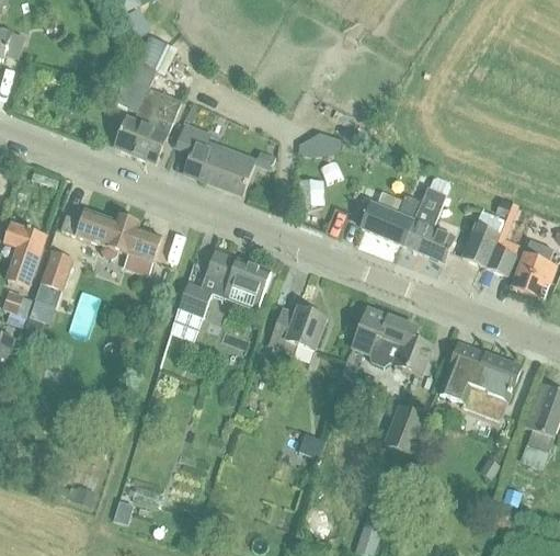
[(137,10),(121,19),(130,37),(147,29),(137,10)]
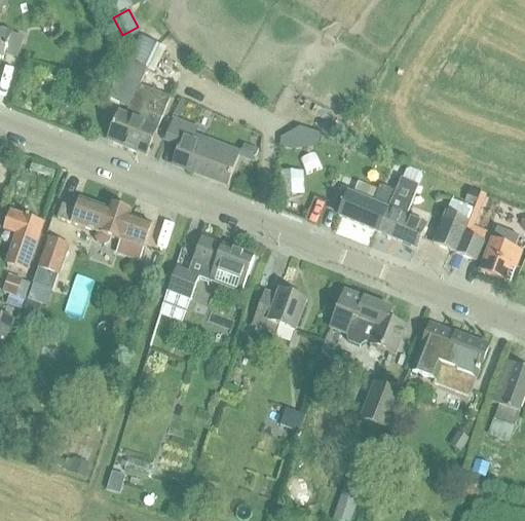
[(0,54),(1,56),(3,51),(4,46),(6,46),(7,44),(5,43),(9,29),(9,28),(0,25),(0,54)]
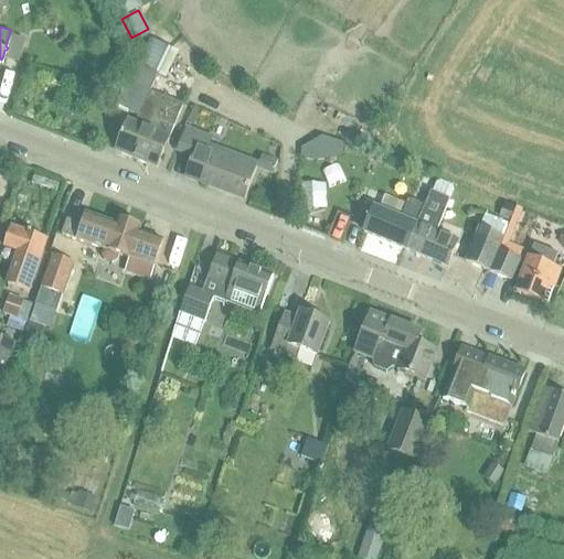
[(135,61),(115,101),(137,113),(135,118),(127,115),(115,146),(115,147),(156,164),(156,163),(182,101),(149,87),(157,71),(170,44),(148,33),(135,61)]
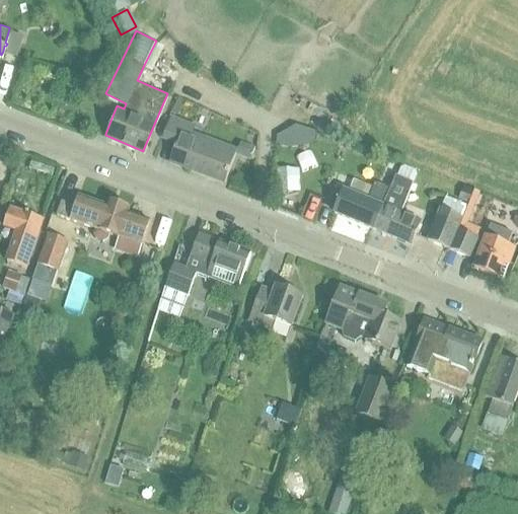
[(175,141),(168,158),(224,179),(234,151),(236,147),(188,129),(191,122),(169,115),(161,135),(175,141)]
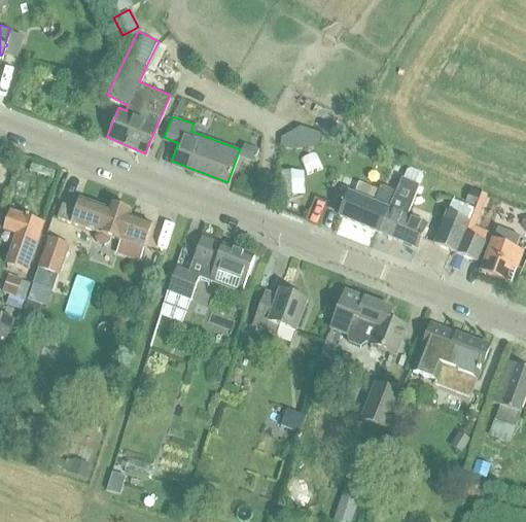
[(320,126),(286,125),(286,138),(319,139),(320,126)]
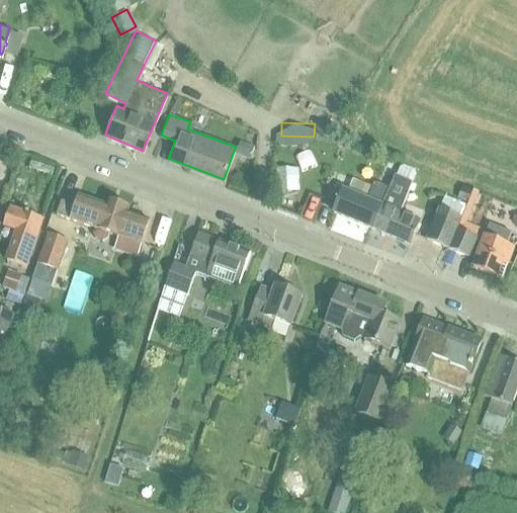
[(243,139),(238,152),(248,156),(252,142),(243,139)]
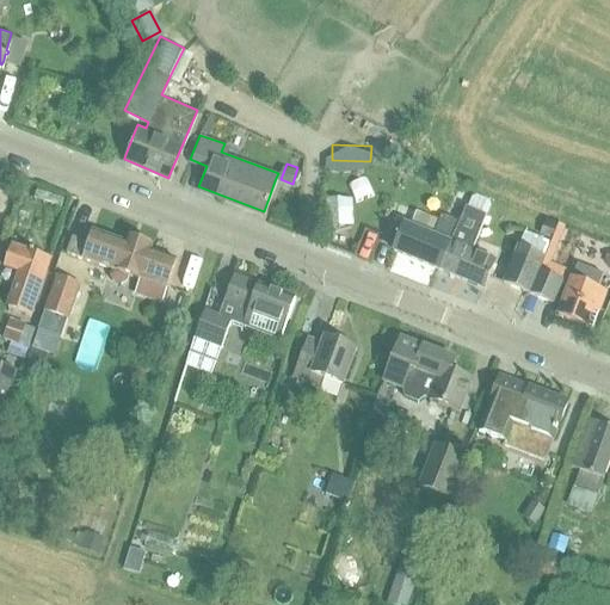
[(358,218),(358,190),(330,191),(330,218),(358,218)]
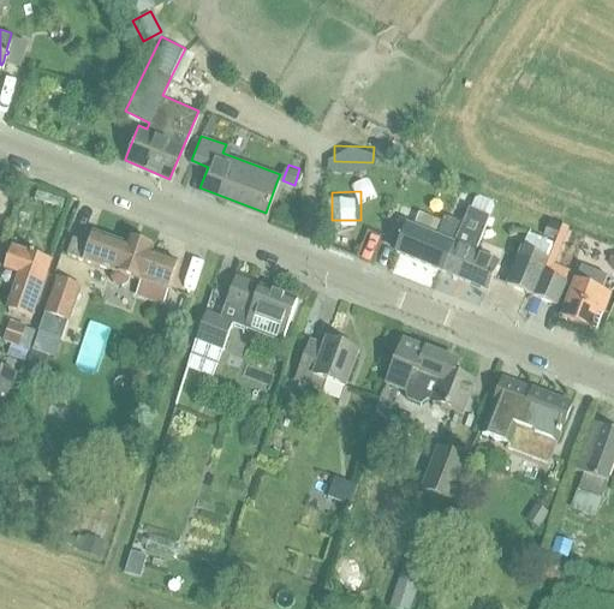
[(451,240),(440,267),(487,286),(499,257),(475,248),(489,213),(493,203),(492,198),(478,192),(474,195),(470,206),(468,204),(462,219),(459,219),(451,240)]
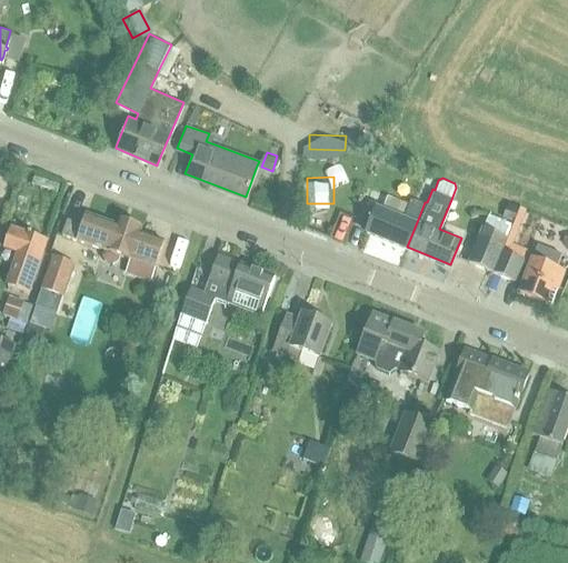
[(377,203),(365,229),(407,247),(417,222),(425,202),(408,195),(406,200),(400,213),(381,204),(377,203)]
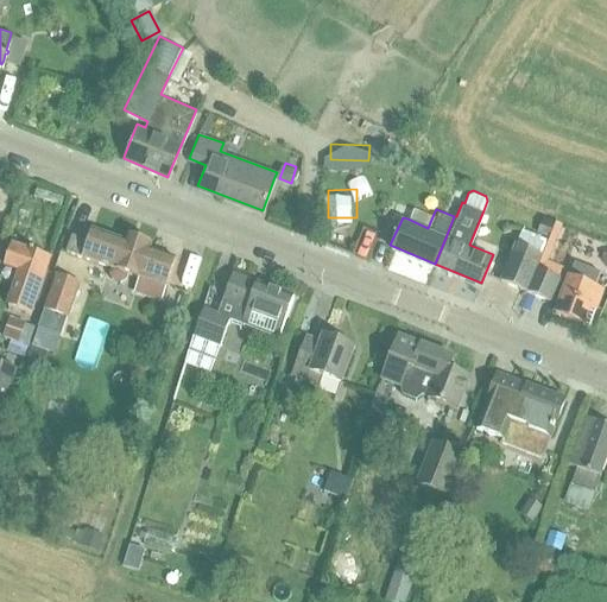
[(542,214),(536,228),(547,233),(552,219),(542,214)]
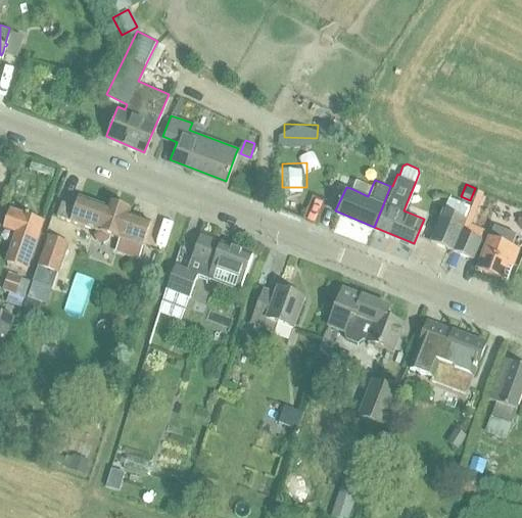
[(150,220),(128,212),(130,206),(108,199),(106,204),(78,195),(75,204),(60,199),(55,214),(94,227),(93,232),(95,237),(102,239),(107,237),(109,232),(142,244),(150,220)]
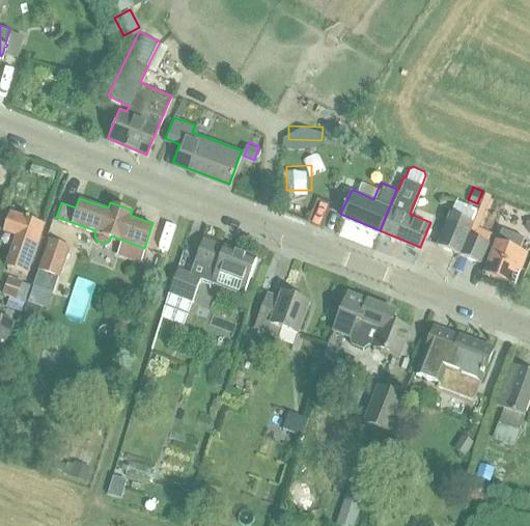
[(458,249),(467,228),(471,218),(448,209),(436,240),(458,249)]
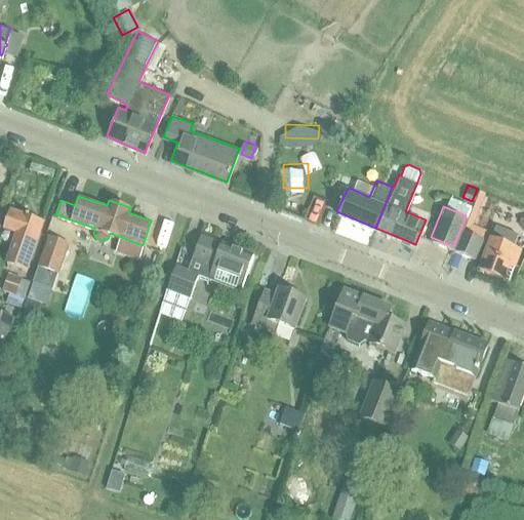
[(23,213),(8,208),(3,226),(16,230),(6,262),(25,268),(42,220),(23,212),(23,213)]
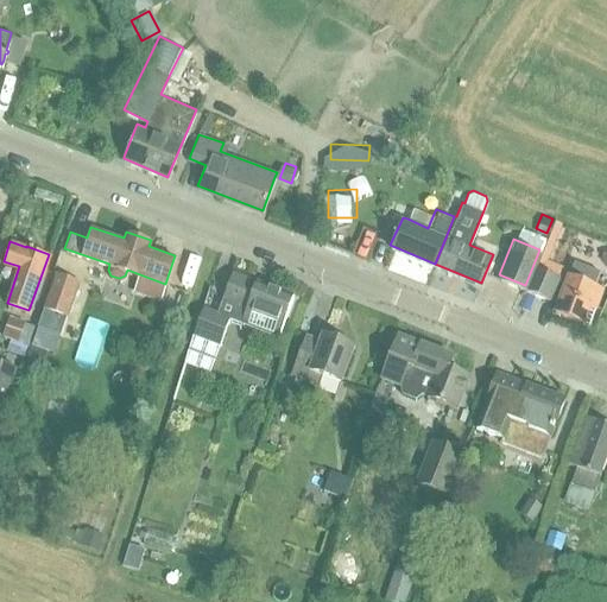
[(190,252),(182,280),(196,284),(204,255),(190,252)]
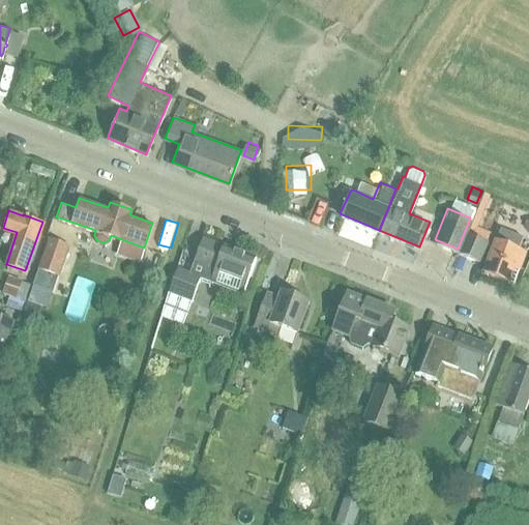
[(495,236),(481,268),(504,278),(510,280),(518,263),(524,248),(517,244),(521,234),(499,226),(495,236)]
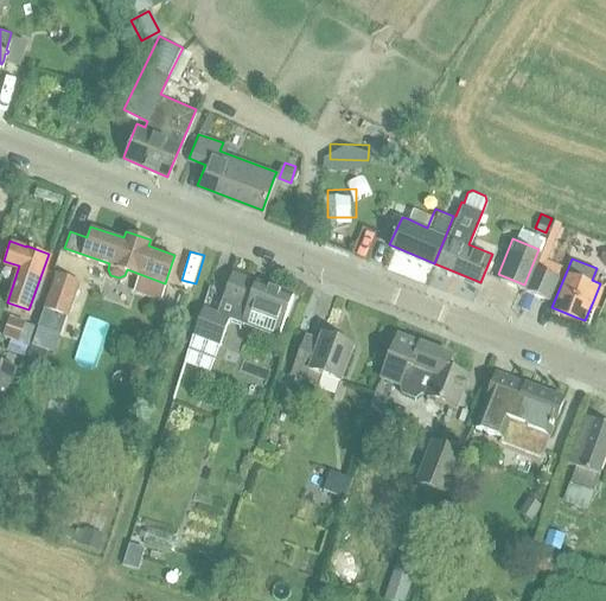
[(534,261),(524,285),(548,294),(557,272),(534,261)]
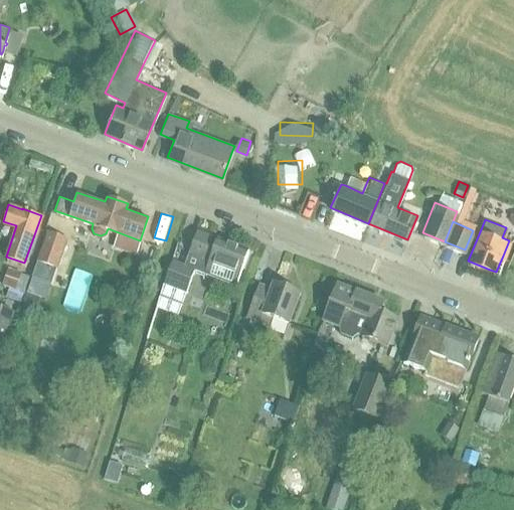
[(172,259),(163,281),(186,290),(193,269),(234,285),(239,272),(247,248),(216,236),(196,228),(187,252),(183,263),(172,259)]
